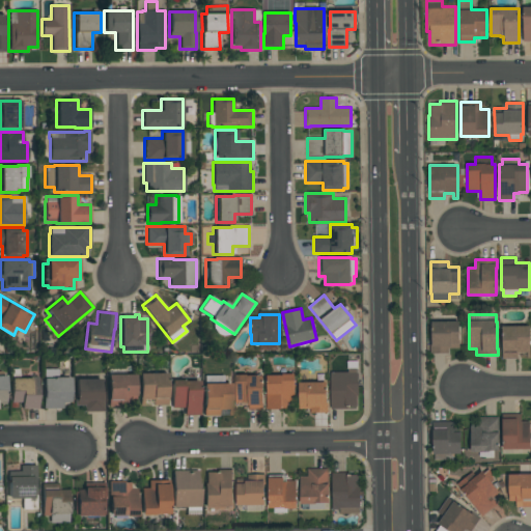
[(429,353),(429,343),(430,343),(430,322),(459,322),(459,348),(448,348),(448,353),(429,353)]
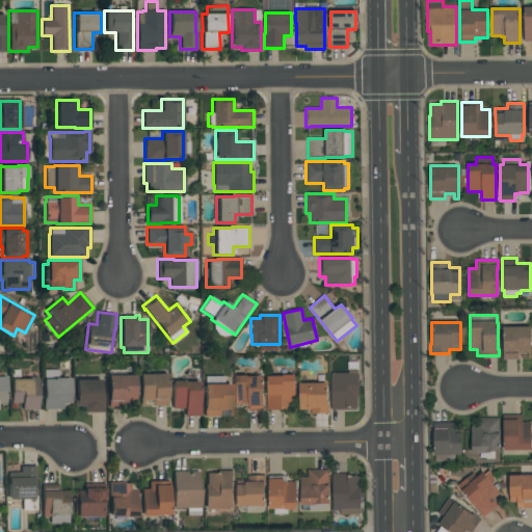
[(531,326),(531,360),(528,360),(528,353),(519,353),(519,360),(503,360),(503,326),(531,326)]
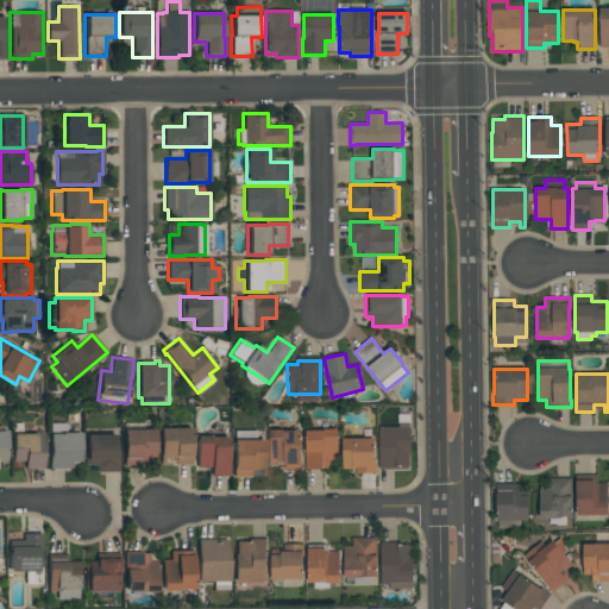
[(11,468),(11,460),(12,460),(12,432),(13,432),(13,422),(22,422),(22,432),(43,432),(43,469),(25,469),(25,462),(18,462),(18,468),(11,468)]
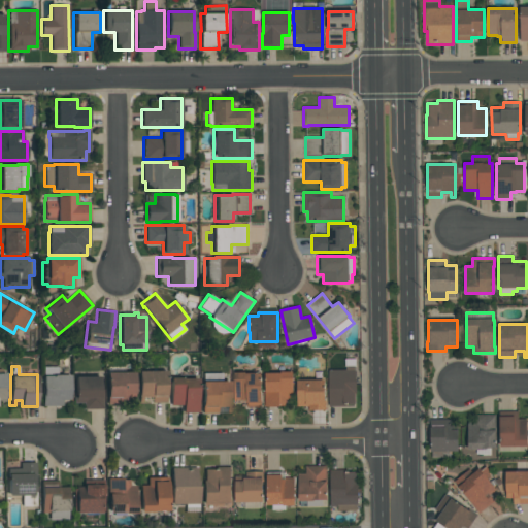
[(355,404),(343,404),(343,406),(329,406),(329,370),(345,370),(345,366),(355,366),(355,371),(356,371),(356,394),(355,394),(355,404)]
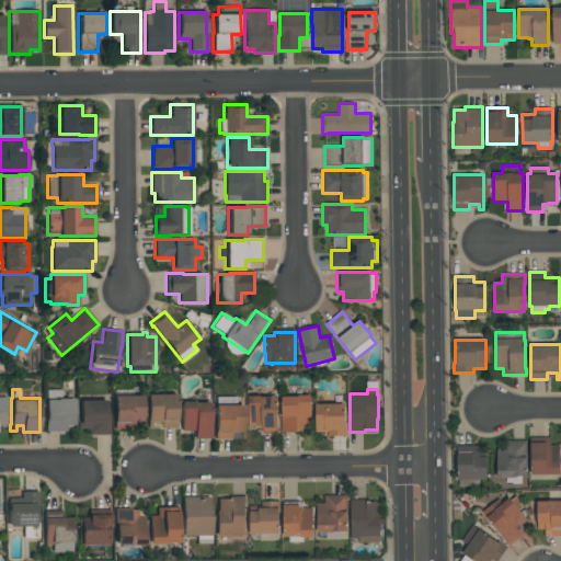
[(75,399),(75,424),(66,424),(66,432),(45,432),(45,419),(45,399),(46,399),(46,390),(60,390),(60,399),(75,399)]
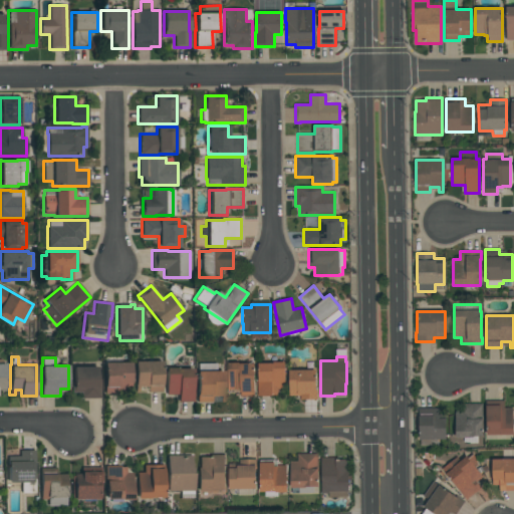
[(254,362),(254,398),(241,398),(241,393),(239,393),(239,390),(227,390),(227,362),(229,362),(229,357),(251,357),(251,362),(254,362)]
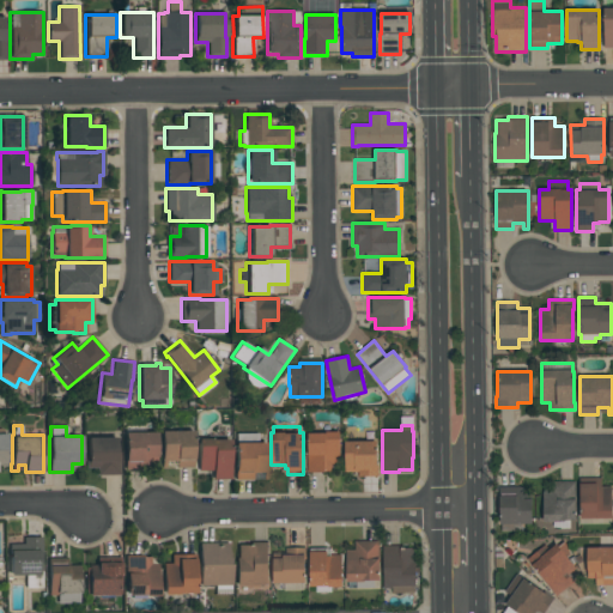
[(161,468),(161,431),(193,431),(193,468),(176,468),(176,461),(165,461),(165,468),(161,468)]
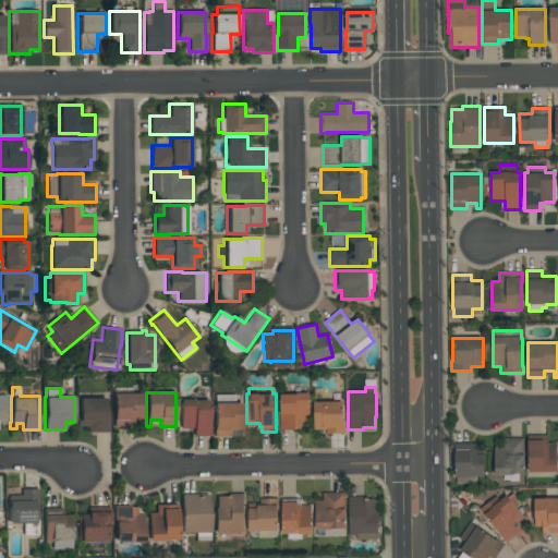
[(142,427),(112,427),(112,393),(142,393),(142,427)]
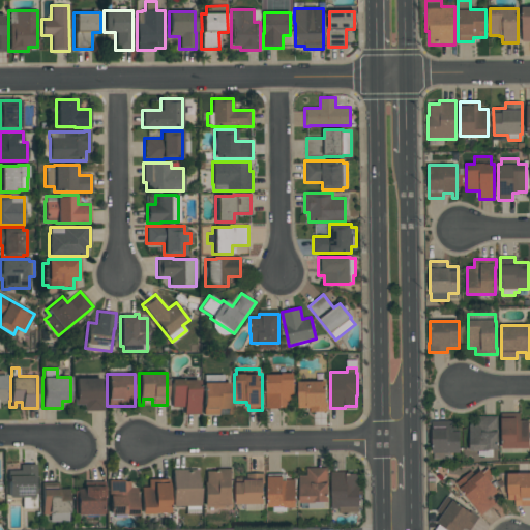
[(265,408),(265,391),(266,391),(266,374),(282,374),(294,374),(294,401),(287,401),(287,408),(265,408)]
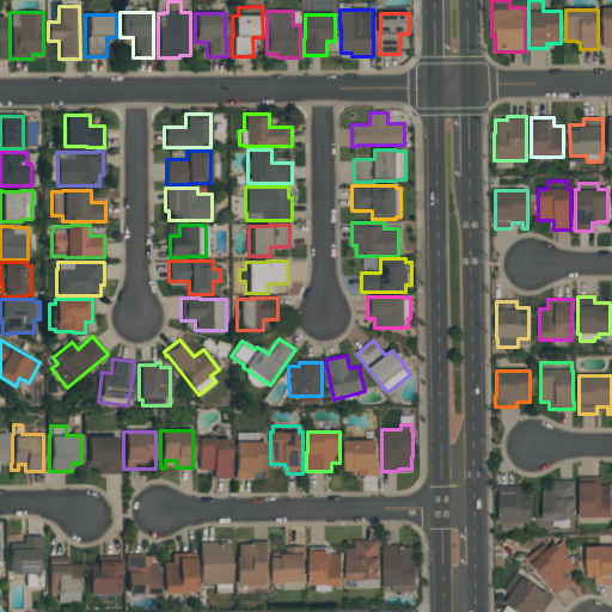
[(233,478),(233,442),(234,442),(234,433),(257,433),(257,442),(267,442),(267,478),(233,478)]
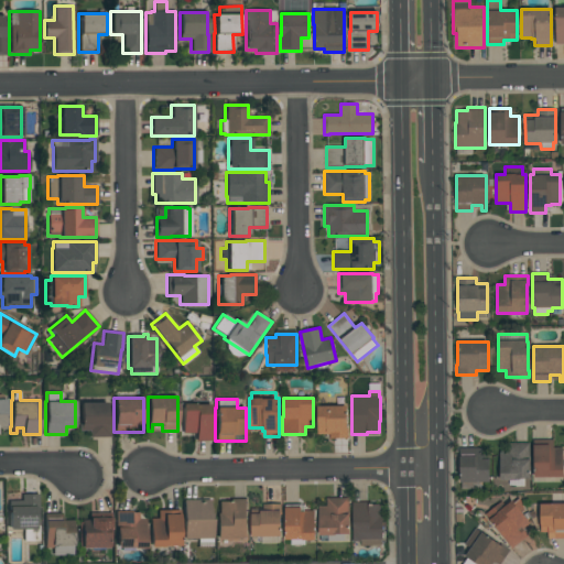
[(79,402),(106,402),(106,415),(110,415),(110,437),(88,437),(88,431),(78,431),(78,421),(79,421),(79,402)]
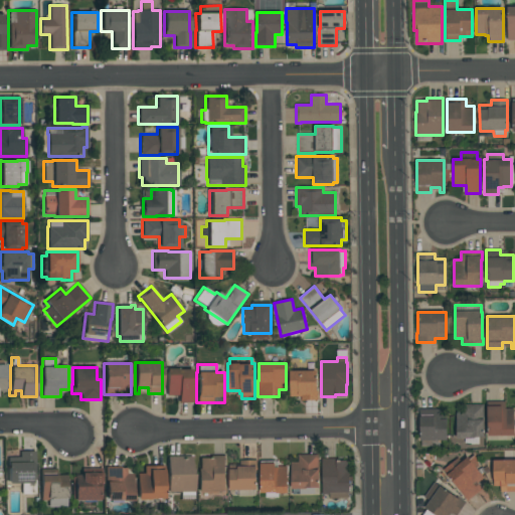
[(193,402),(179,402),(179,395),(166,395),(166,368),(177,368),(177,369),(193,369),(193,402)]
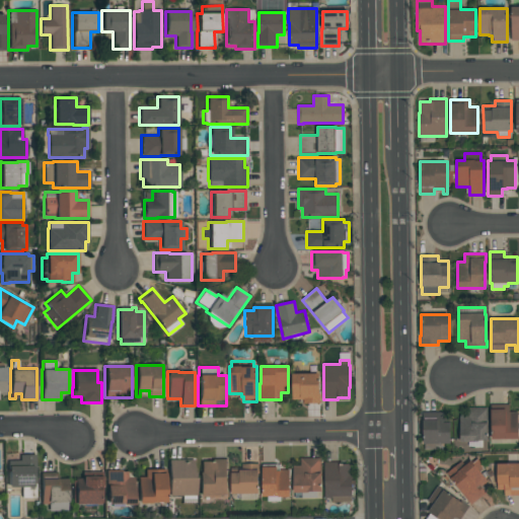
[(320,403),(303,403),(303,399),(292,399),(292,373),(319,373),(319,393),(320,393),(320,403)]
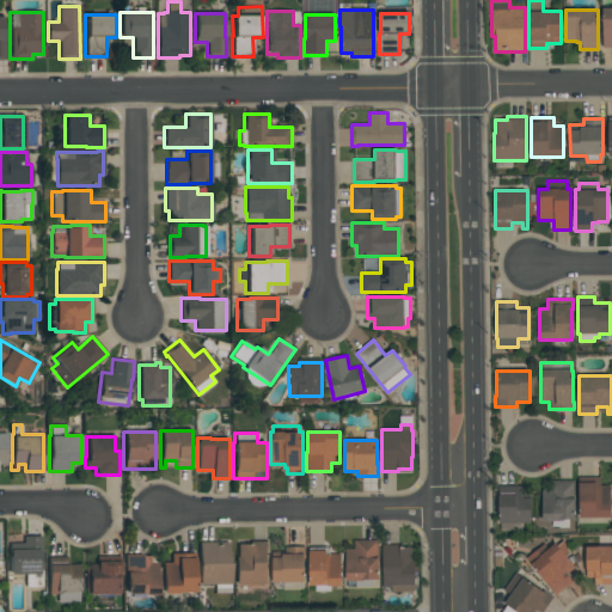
[(611,518),(579,518),(579,477),(600,477),(600,485),(611,485),(611,518)]
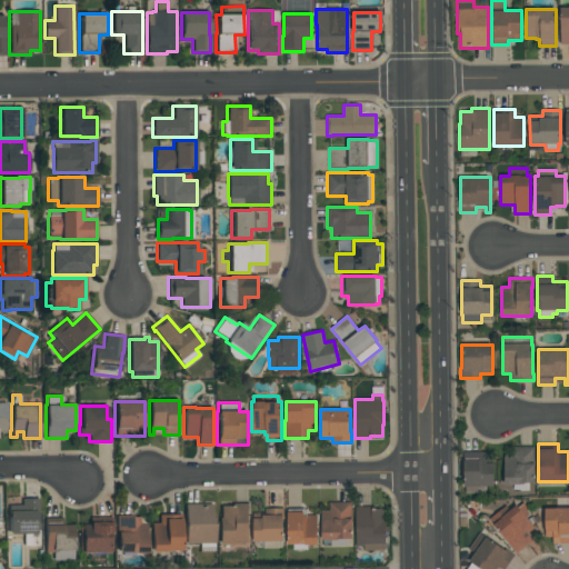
[(533,482),(529,482),(529,490),(520,490),(513,490),(513,485),(503,485),(503,455),(511,455),(511,447),(533,447),(533,482)]
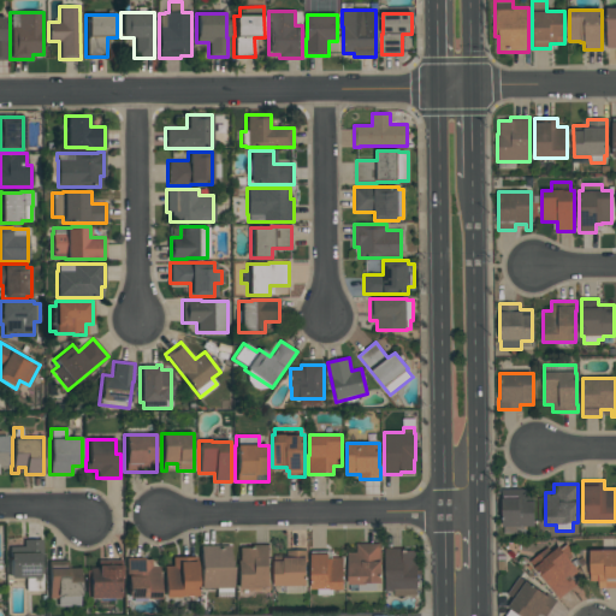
[(534,497),(534,527),(525,527),(525,534),(504,534),(504,527),(502,527),(502,489),(526,489),(526,497),(534,497)]
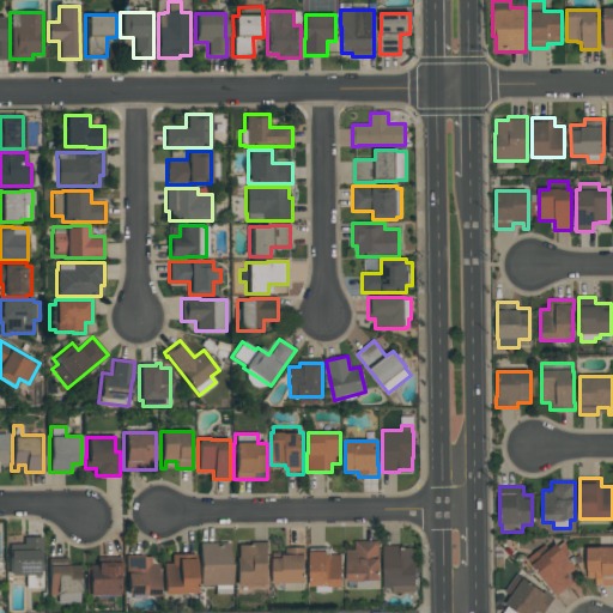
[(8,575),(8,544),(23,544),(23,538),(41,538),(41,560),(38,560),(38,563),(41,563),(41,587),(24,587),(24,575),(8,575)]
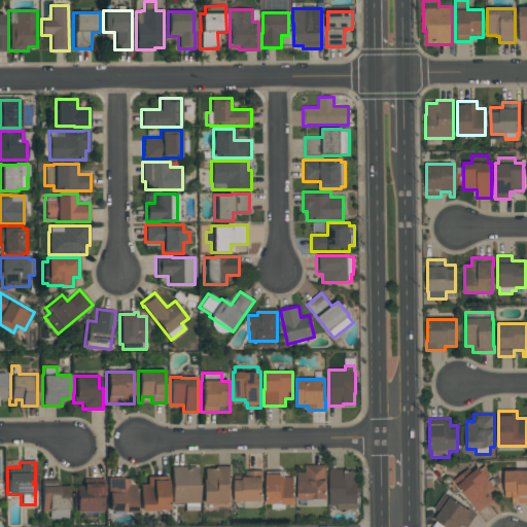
[(297,500),(297,472),(305,472),(305,464),(326,464),(326,499),(321,499),(321,506),(306,506),(306,500),(297,500)]
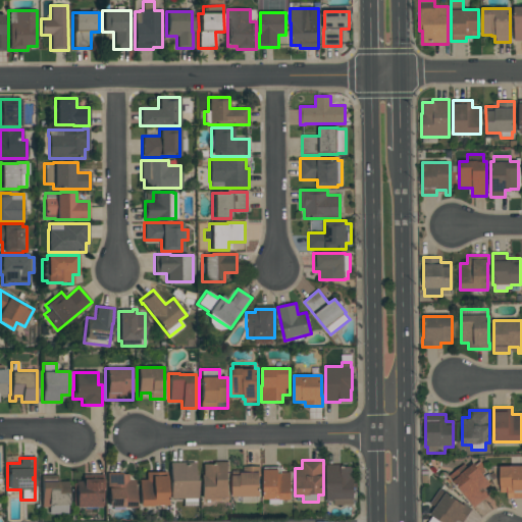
[(194,462),(194,474),(197,474),(197,499),(196,499),(196,506),(183,506),(183,499),(169,499),(169,462),(194,462)]
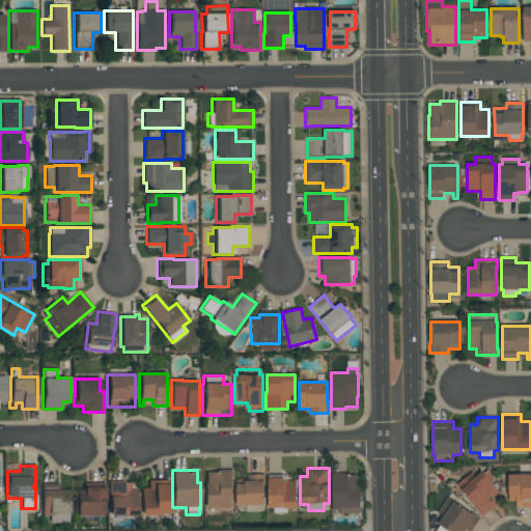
[(205,472),(217,472),(217,470),(232,470),(232,506),(204,506),(204,483),(205,483),(205,472)]
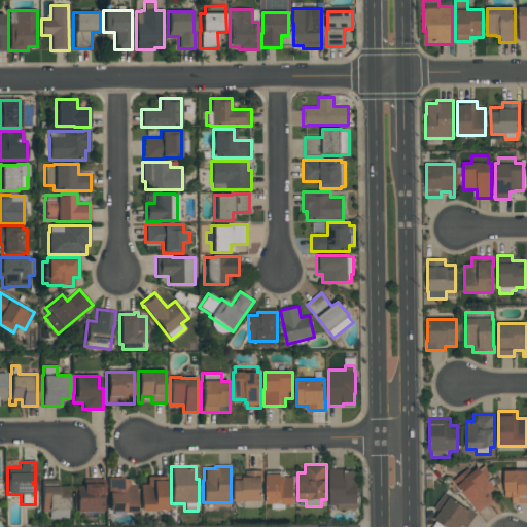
[(490,477),(487,479),(495,490),(488,494),(493,501),(478,513),(453,480),(464,471),(467,476),(478,467),(480,469),(485,466),(490,477)]
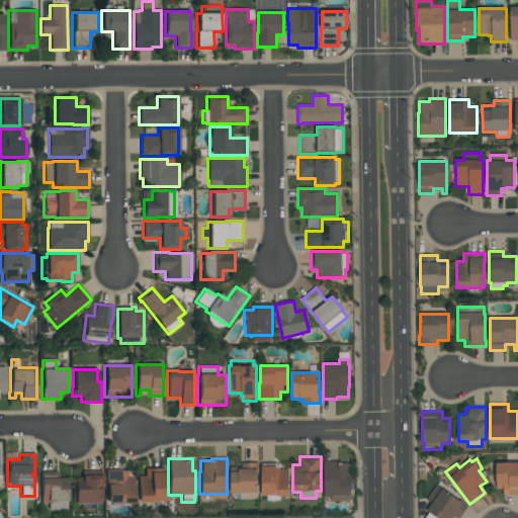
[(349,462),(349,473),(351,473),(351,496),(350,496),(350,501),(342,501),(342,499),(331,499),(331,497),(324,497),(324,461),(339,461),(339,462),(349,462)]
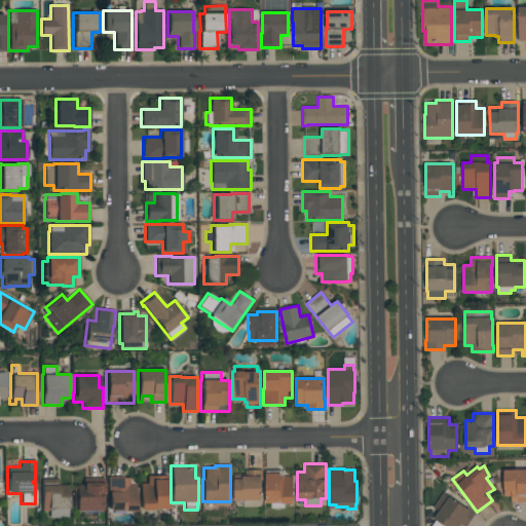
[(261,506),(243,506),(243,500),(234,500),(234,475),(245,474),(245,470),(263,470),(263,477),(262,477),(262,500),(261,500),(261,506)]
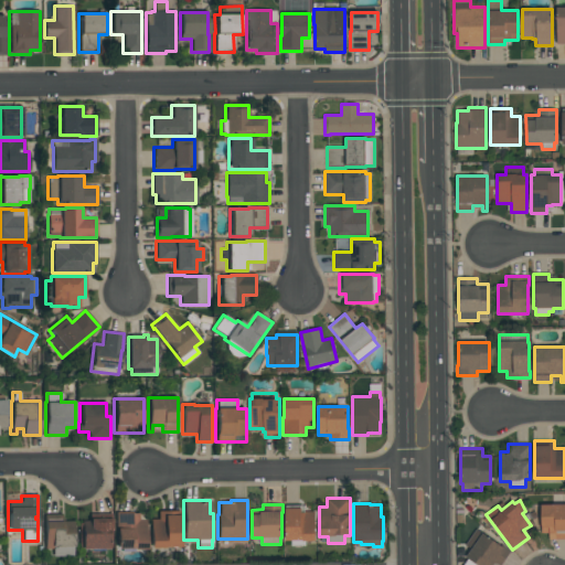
[(541,504),(564,504),(564,540),(548,540),(548,533),(541,533),(541,504)]
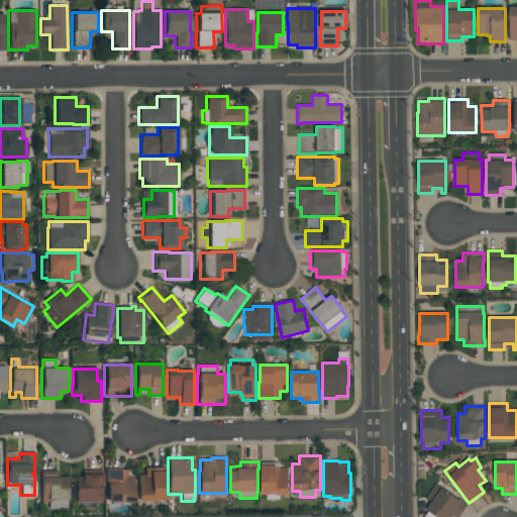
[(288,496),(279,496),(279,499),(267,499),(267,495),(261,495),(261,464),(262,464),(262,462),(279,462),(279,468),(288,468),(288,496)]
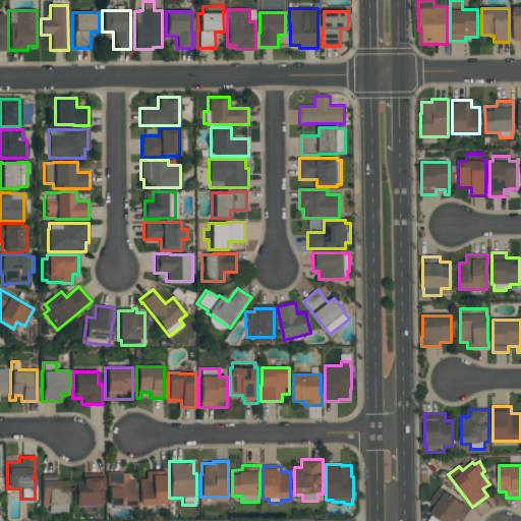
[(145,478),(145,471),(166,471),(166,477),(166,505),(151,505),(138,505),(138,478),(145,478)]
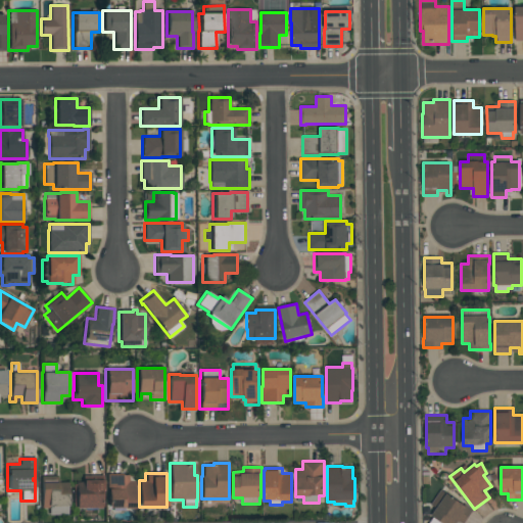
[(107,509),(107,493),(106,493),(106,474),(121,474),(121,475),(128,475),(128,481),(135,481),(135,509),(107,509)]
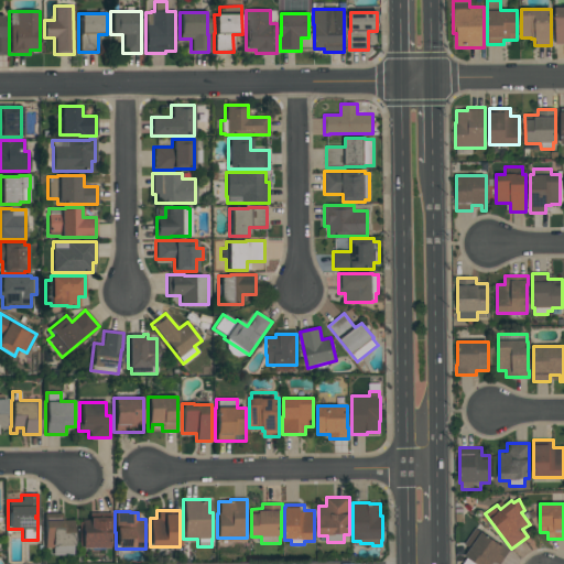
[(80,548),(80,520),(88,520),(88,512),(110,512),(110,548),(80,548)]
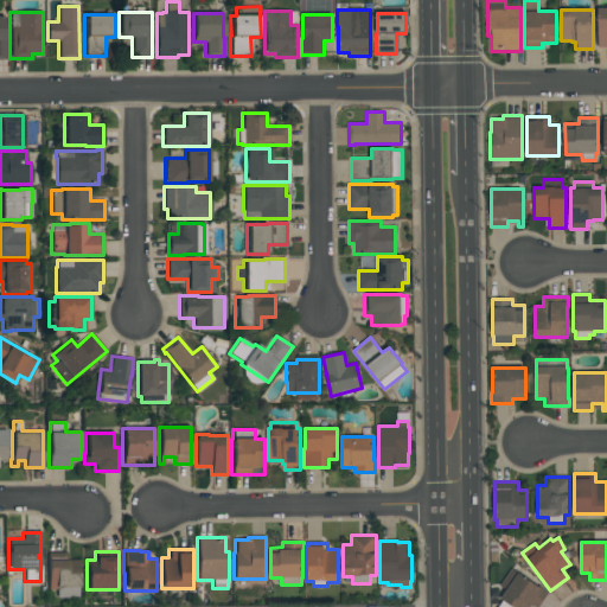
[(78,598),(55,598),(55,589),(48,589),(48,553),(65,553),(65,560),(78,560),(78,598)]
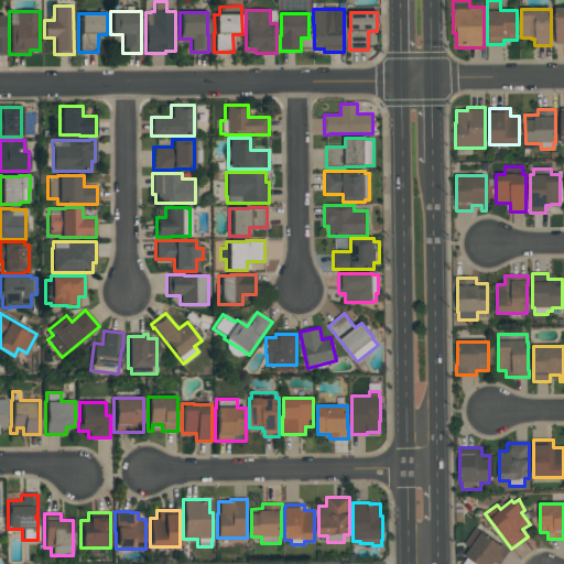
[(510,550),(499,563),(497,563),(496,563),(495,563),(494,563),(492,563),(476,563),(465,556),(470,549),(464,544),(475,528),(480,532),(500,545),(500,543),(510,550)]
